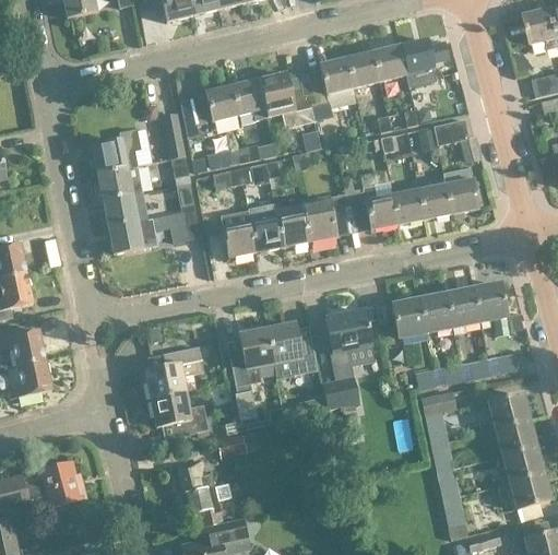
[(63,0),(67,18),(96,12),(94,0),(118,0),(119,8),(133,6),(131,0),(63,0)]
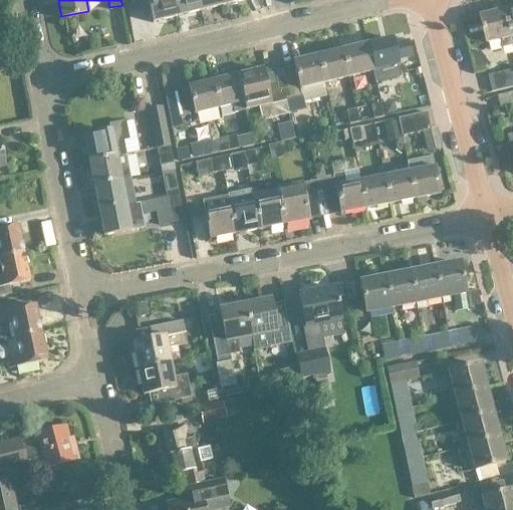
[(133,0),(136,9),(150,5),(154,19),(178,13),(175,0),(133,0)]
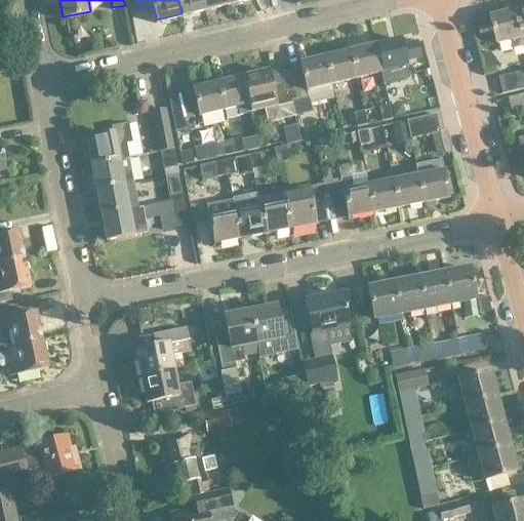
[(178,0),(182,13),(207,7),(204,0),(178,0)]
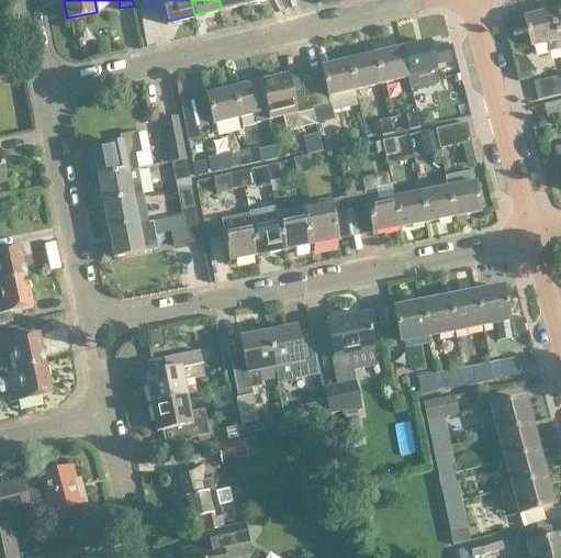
[(529,9),(528,14),(527,15),(535,44),(549,41),(551,49),(560,46),(560,33),(554,8),(542,11),(538,7),(529,9)]
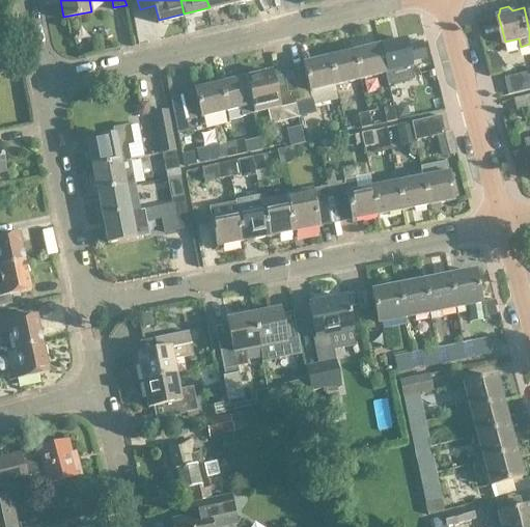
[(380,43),(386,71),(412,64),(411,60),(407,43),(405,36),(380,43)]
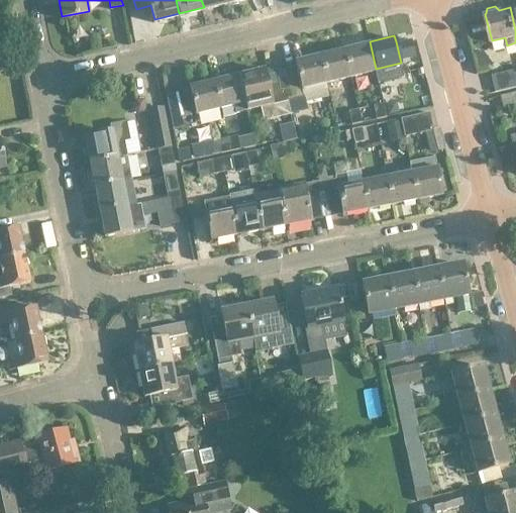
[(396,41),(400,59),(416,55),(412,37),(396,41)]
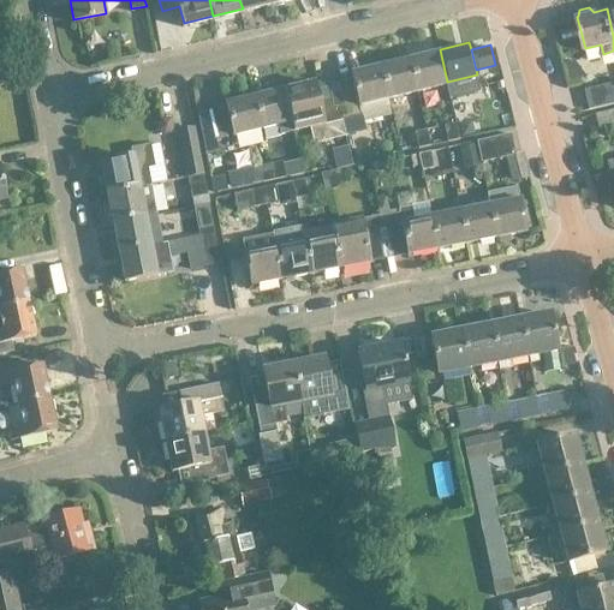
[(440,49),(411,57),(418,89),(447,82),(440,49)]
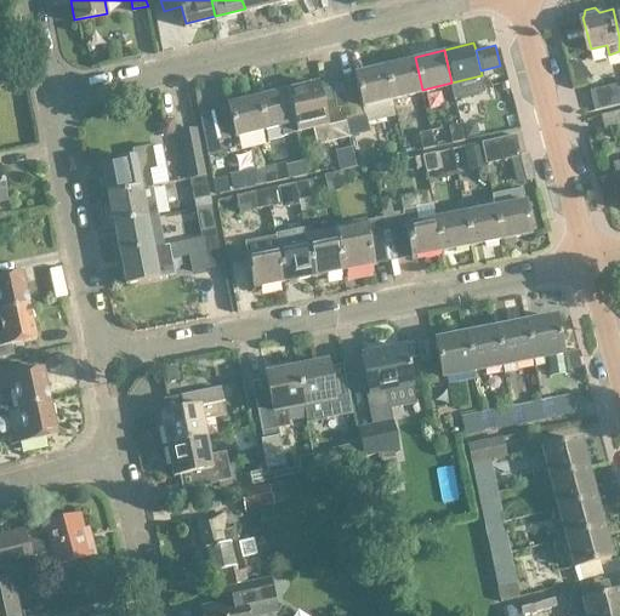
[(385,64),(393,97),(422,90),(415,57),(385,64)]
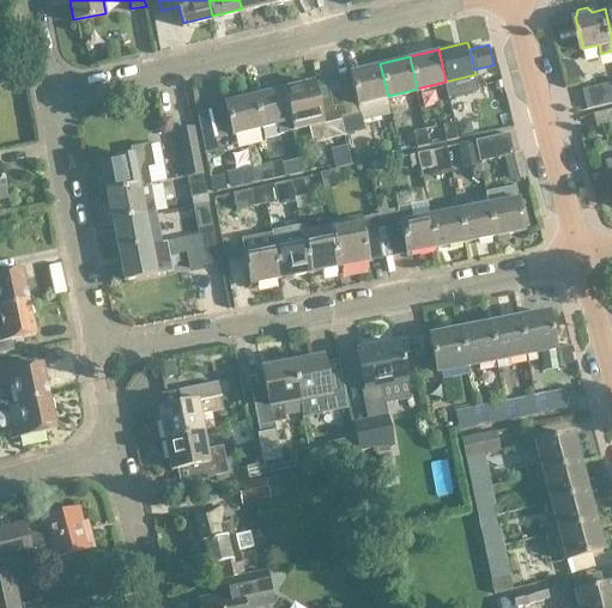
[(358,99),(345,103),(339,104),(341,116),(361,111),(358,103),(388,96),(380,64),(351,71),(351,72),(358,99)]
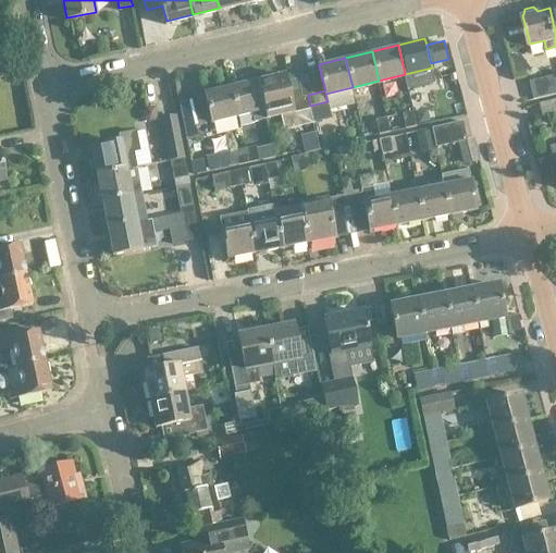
[(319,65),(307,69),(313,94),(325,90),(319,65)]
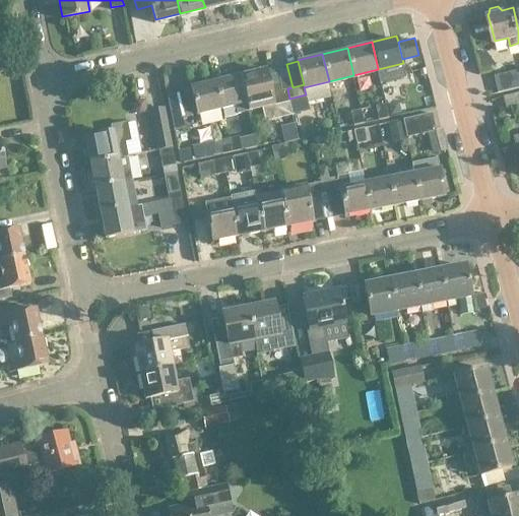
[(286,64),(276,66),(281,90),(287,88),(293,87),(286,64)]
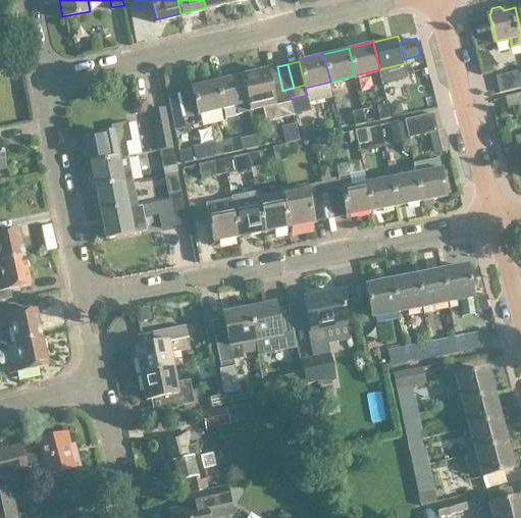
[(266,68),(242,74),(248,101),(250,109),(264,105),(268,119),(295,113),(291,99),(289,89),(282,91),(277,66),(266,69),(266,68)]
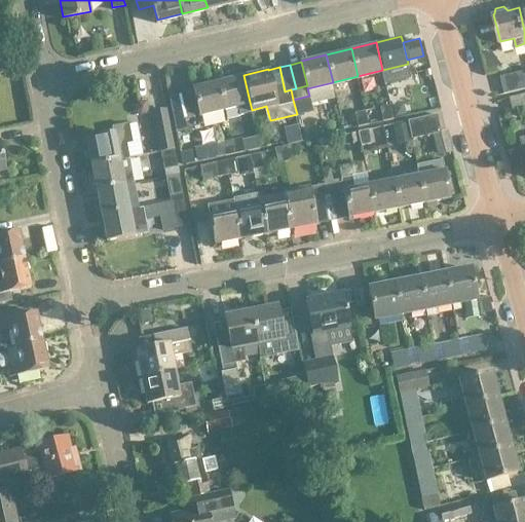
[(524,73),(523,69),(500,75),(505,92),(524,86),(524,73)]
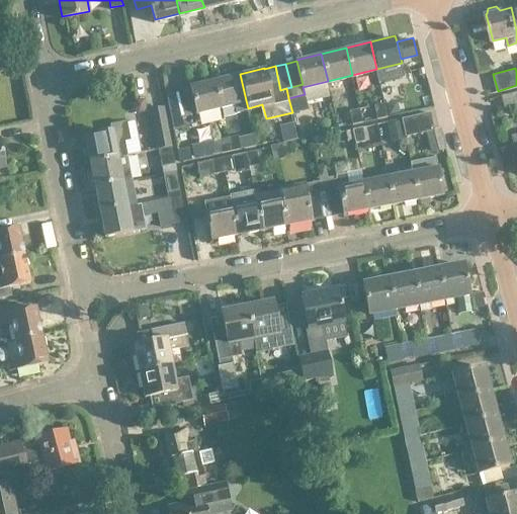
[(240,74),(216,79),(222,106),(245,100),(246,100),(240,74)]
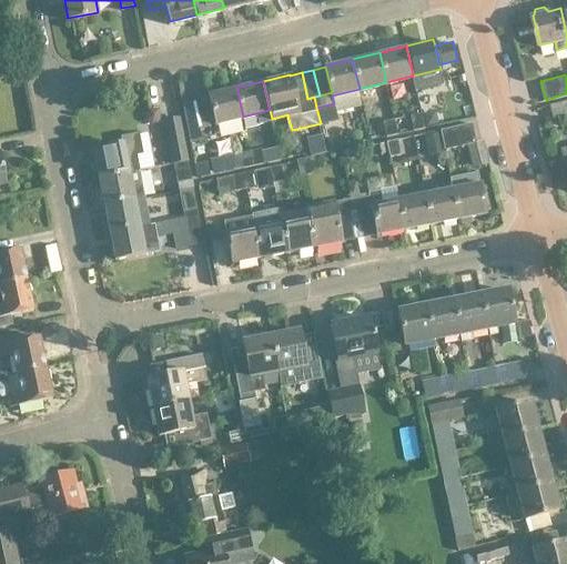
[(243,117),(236,87),(208,94),(215,123),(243,117)]
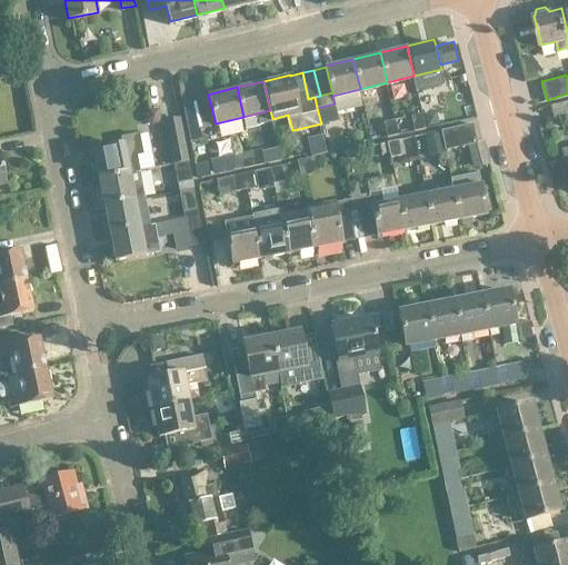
[(205,103),(185,108),(183,109),(191,142),(201,140),(199,129),(210,127),(205,103)]
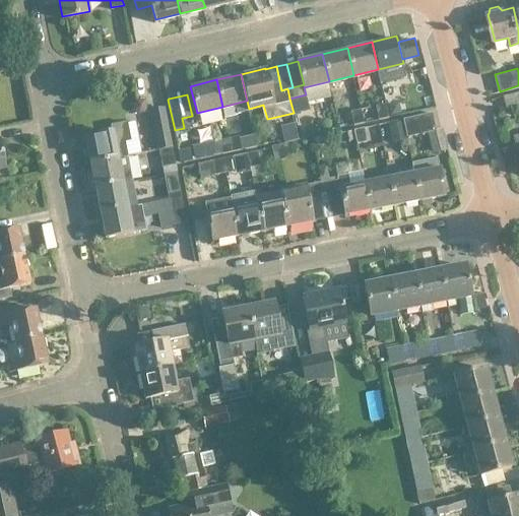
[(146,106),(145,97),(136,98),(133,103),(134,108),(138,110),(143,110),(146,106)]
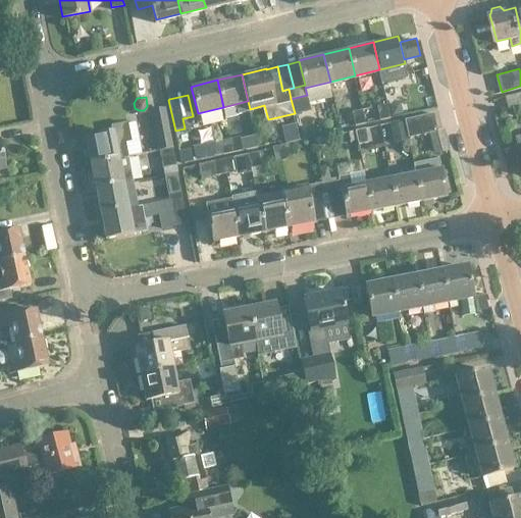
[(398,100),(386,102),(389,115),(400,113),(398,100)]
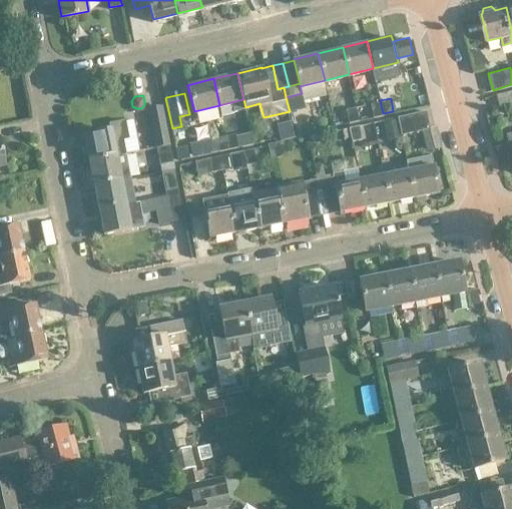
[(383,113),(380,100),(370,102),(373,115),(383,113)]
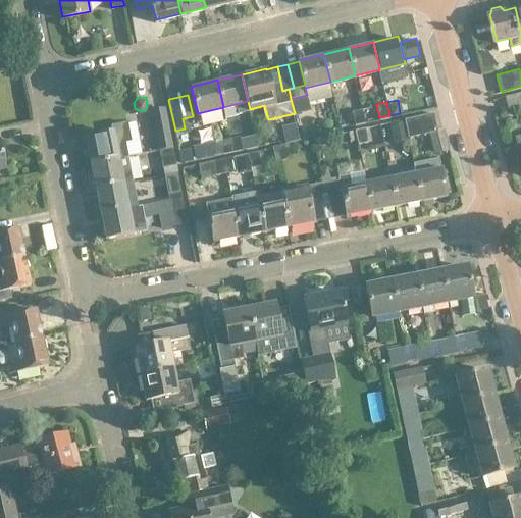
[(164,105),(151,107),(161,155),(173,153),(164,105)]
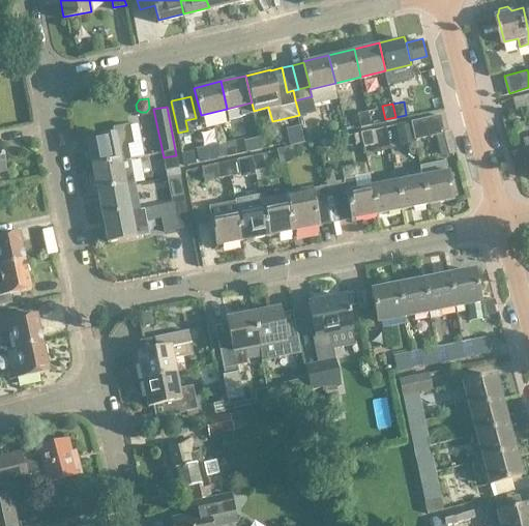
[(360,124),(371,122),(368,109),(357,111),(360,124)]
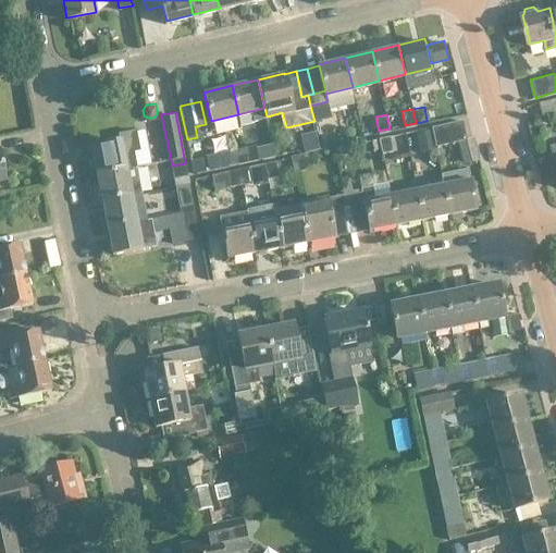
[(464,118),(433,124),(436,143),(468,136),(464,118)]
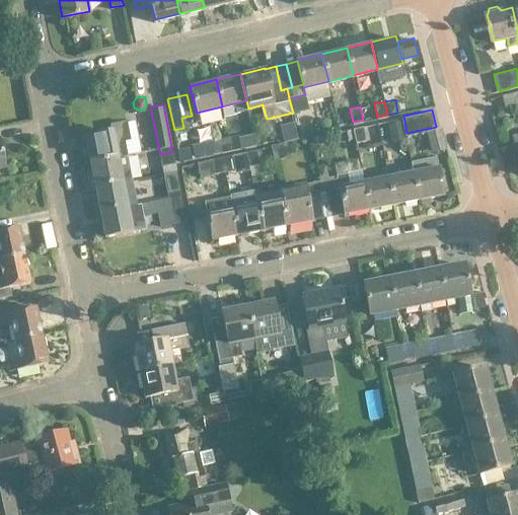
[(402,119),(389,122),(392,139),(407,136),(402,119)]
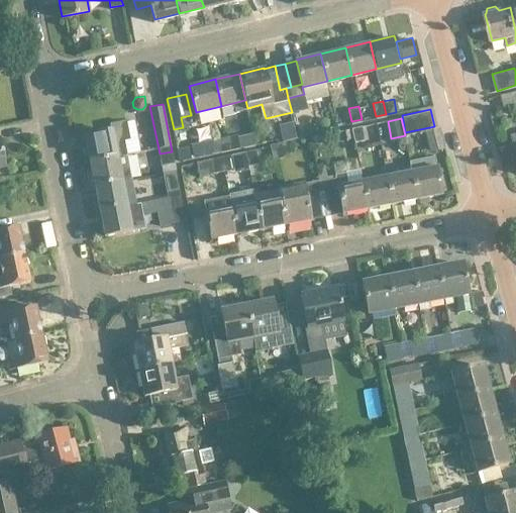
[(85,135),(90,160),(127,152),(124,139),(129,138),(126,119),(109,122),(111,130),(85,135)]
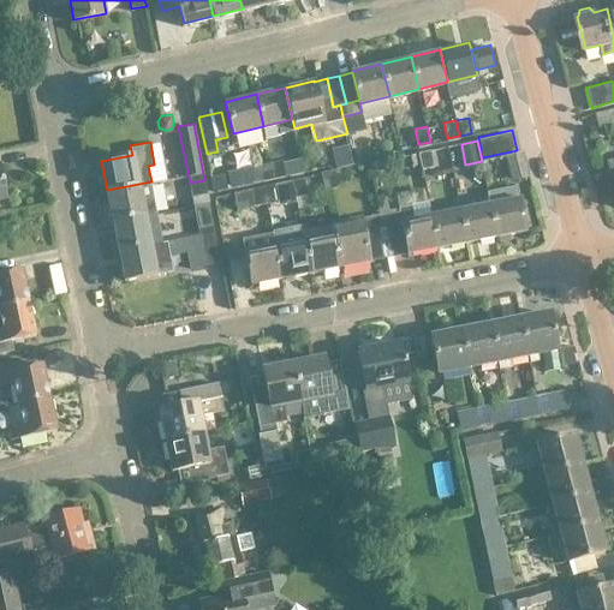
[(422,167),(434,165),(430,149),(418,151),(422,167)]
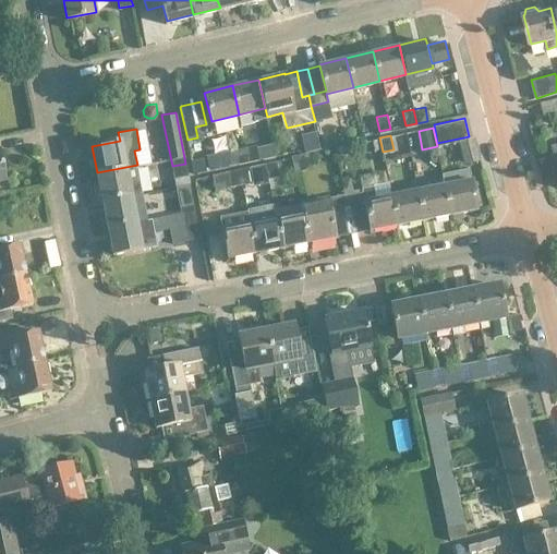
[(246,145),(250,159),(261,157),(257,143),(246,145)]
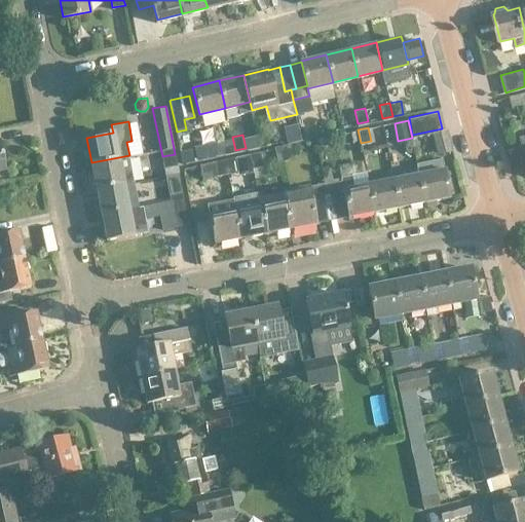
[(235,150),(232,137),(222,139),(225,152),(235,150)]
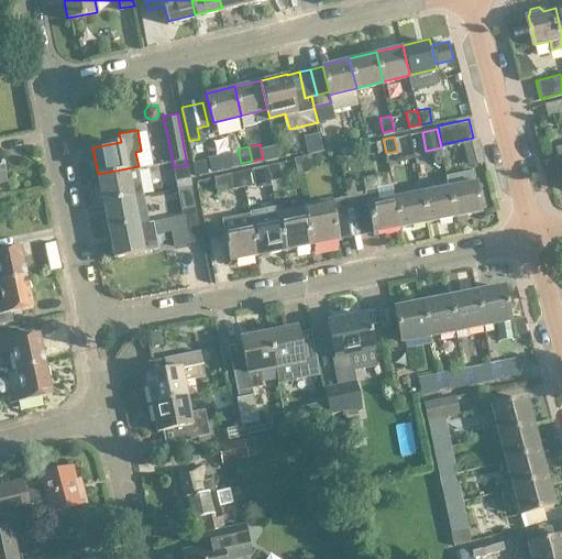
[(279,161),(268,163),(272,177),(283,175),(279,161)]
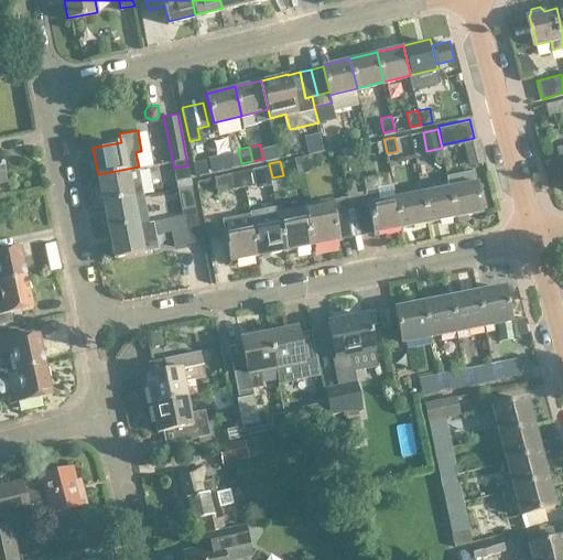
[(187,165),(174,168),(176,178),(190,175),(187,165)]
